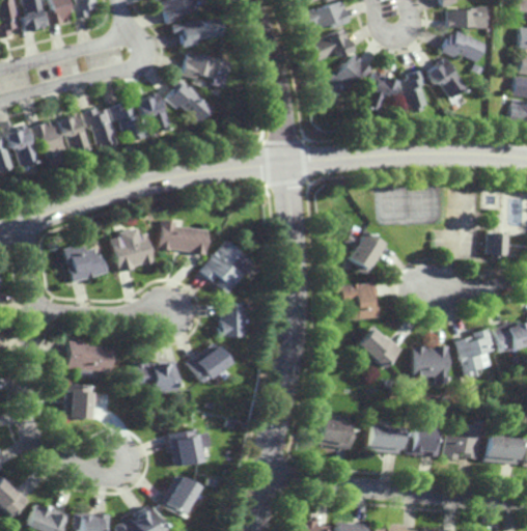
[(0,37),(0,0),(14,0),(21,29),(10,31),(11,35),(0,37)]
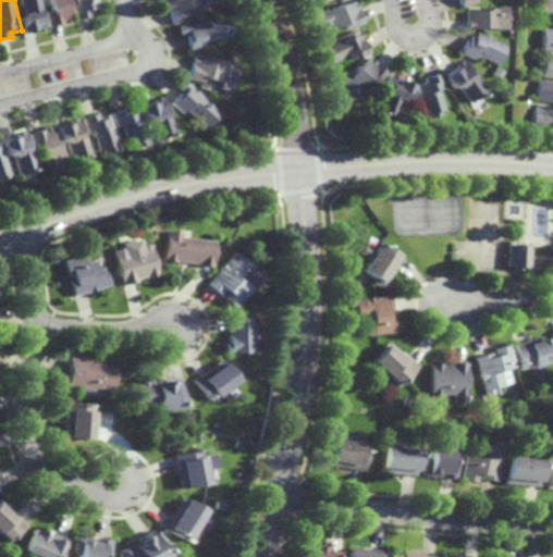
[(26,34),(26,32),(25,33),(21,17),(27,16),(23,0),(42,0),(50,27),(26,34)]
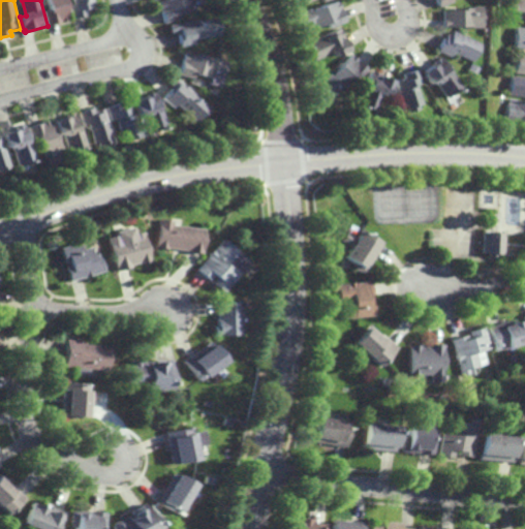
[(51,25),(47,11),(53,10),(50,0),(69,0),(71,8),(70,8),(72,20),(51,25)]
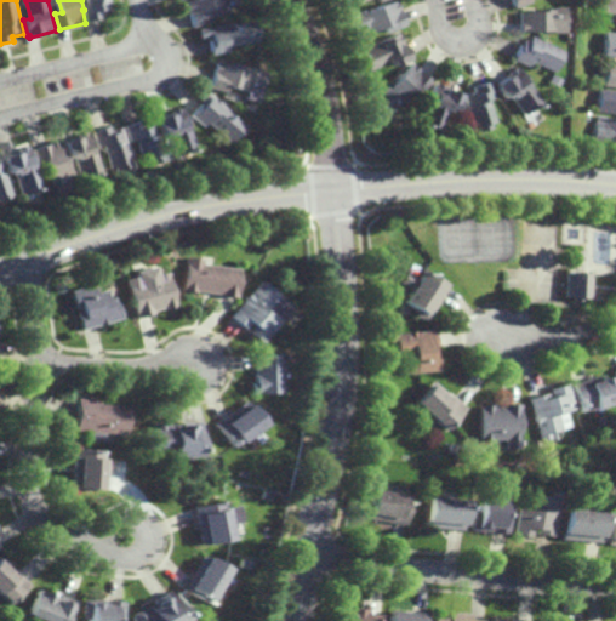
[(90,22),(85,5),(92,4),(91,0),(114,0),(117,10),(106,12),(107,17),(90,22)]
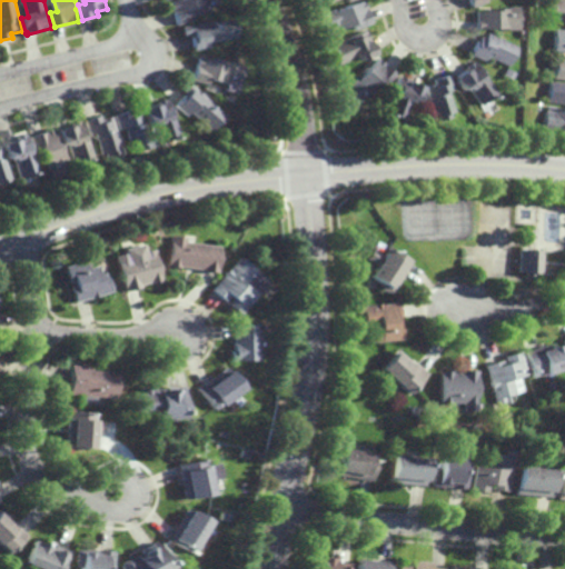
[(214,10),(195,15),(197,20),(181,25),(178,10),(177,10),(176,1),(181,0),(221,0),(222,3),(212,6),(214,10)]
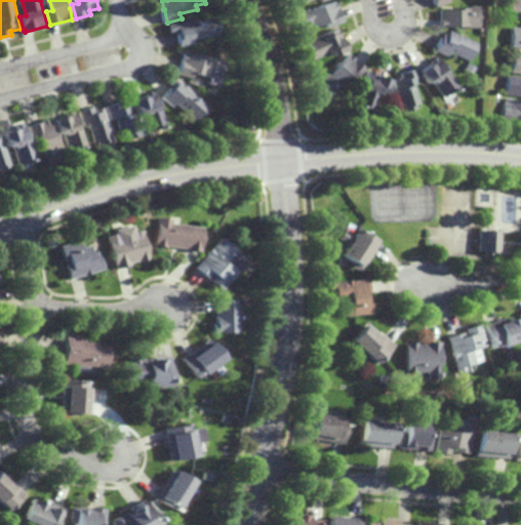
[(337,0),(347,22),(330,28),(328,23),(313,29),(312,25),(304,29),(297,13),(310,9),(310,10),(327,3),(327,4),(337,0)]
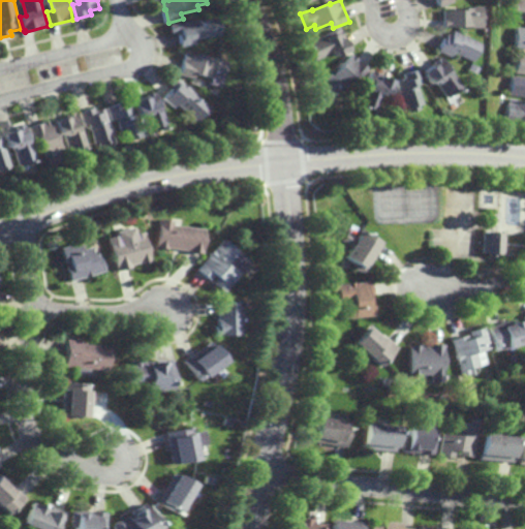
[(484,28),(474,28),(474,27),(445,27),(445,10),(456,10),(456,8),(474,8),(474,7),(484,7),(484,28)]
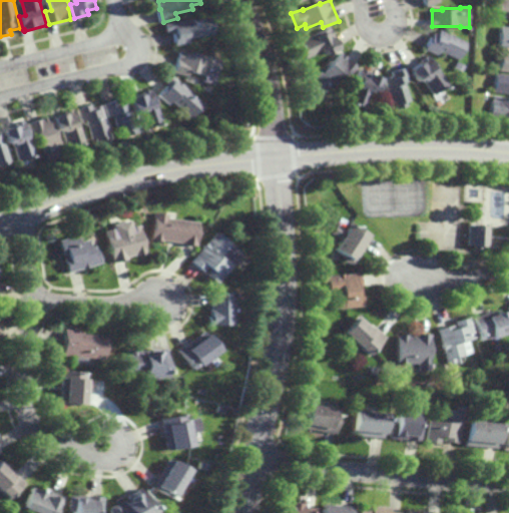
[(217,35),(190,39),(191,44),(180,45),(177,30),(170,31),(169,23),(214,16),(217,35)]
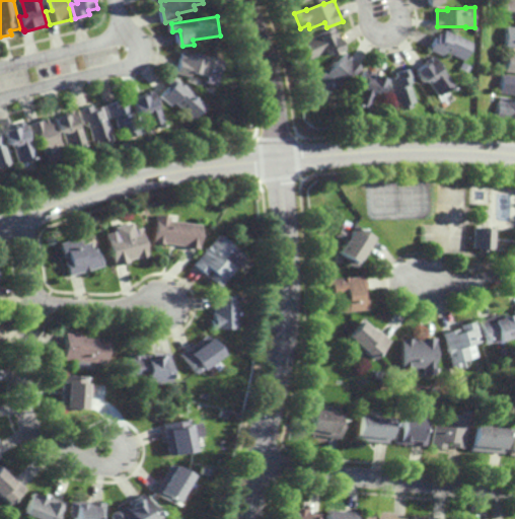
[(340,36),(338,38),(344,50),(330,56),(327,51),(310,59),(303,43),(336,27),(340,36)]
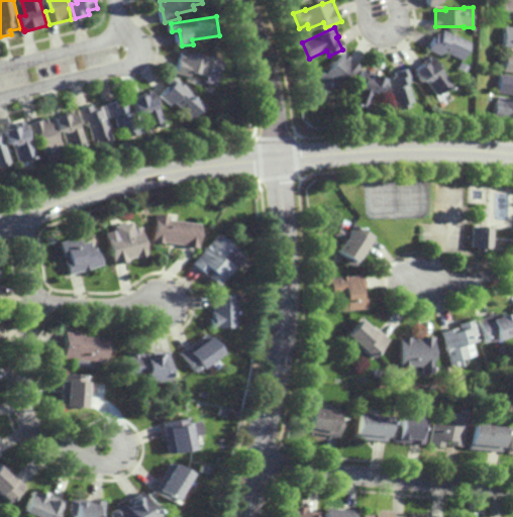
[(472,43),(464,60),(443,50),(441,56),(429,49),(432,43),(433,43),(438,32),(442,34),(444,30),(472,43)]
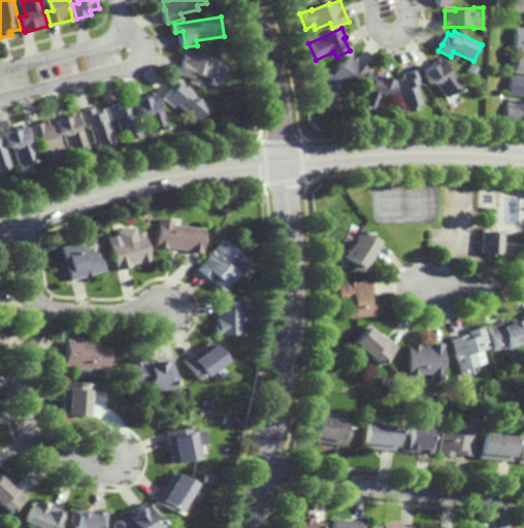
[(230,61),(231,61),(227,76),(218,74),(217,78),(198,74),(197,77),(185,74),(188,60),(187,60),(189,53),(204,57),(206,55),(210,56),(210,58),(214,59),(215,57),(225,60),(227,53),(232,54),(230,61)]
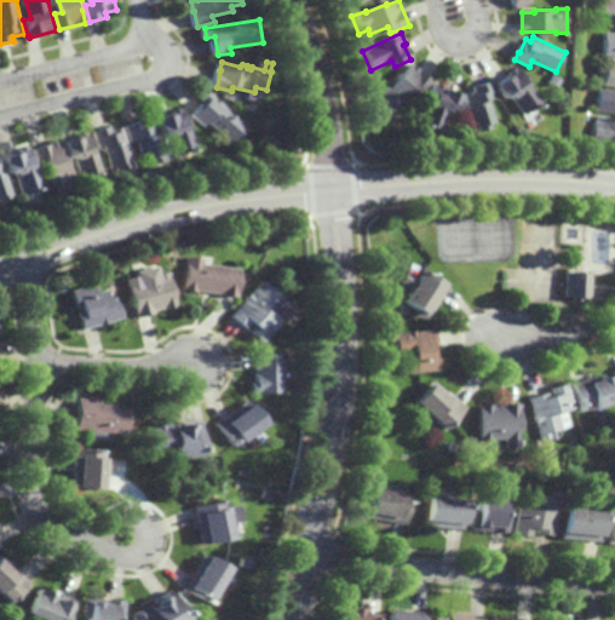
[(415,67),(415,65),(421,70),(420,70),(434,81),(423,95),(418,90),(403,108),(398,104),(392,112),(378,101),(389,87),(390,89),(403,73),(404,74),(413,64),(415,67)]
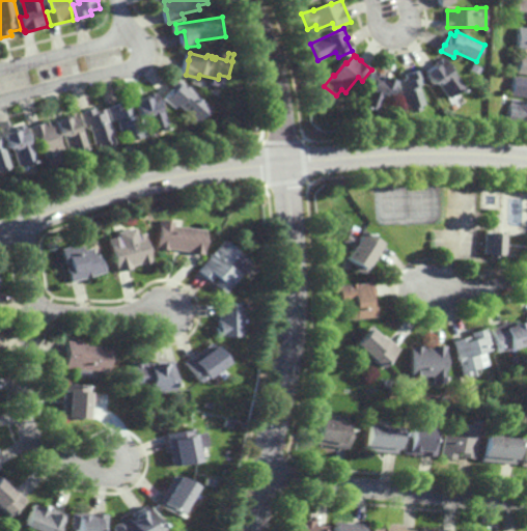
[(465,87),(449,98),(438,81),(434,85),(425,74),(437,64),(436,63),(445,58),(465,87)]
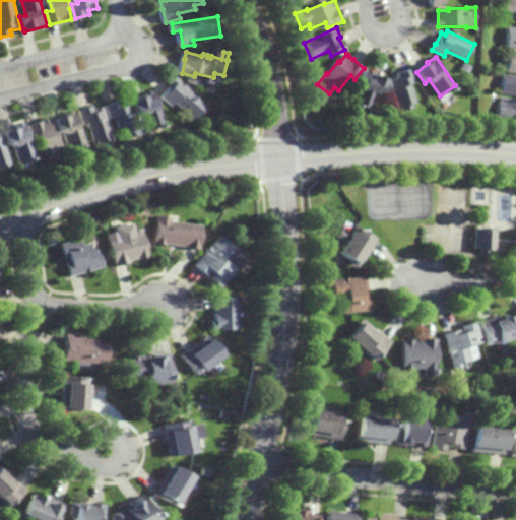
[(469,72),(462,68),(465,63),(471,67),(469,72)]
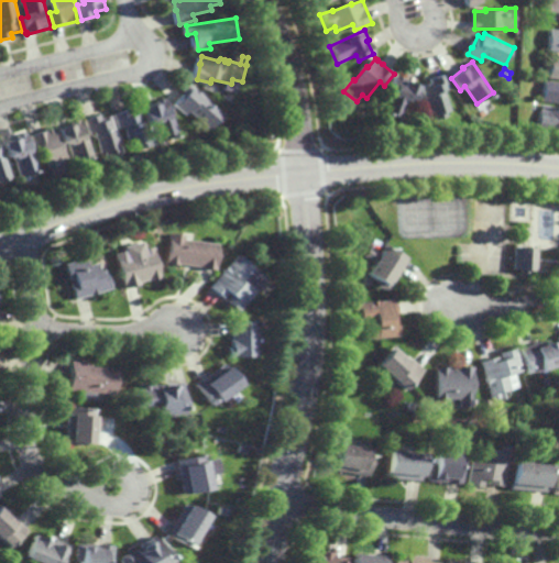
[(440,119),(435,120),(434,117),(433,117),(424,86),(434,84),(433,79),(447,75),(451,89),(446,90),(452,111),(439,114),(440,119)]
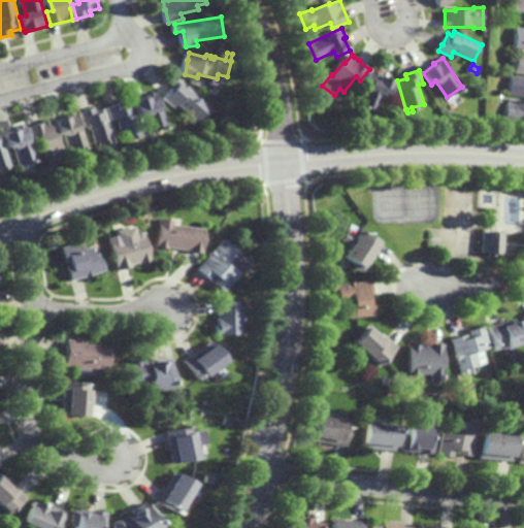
[(388,95),(384,93),(378,111),(360,106),(363,95),(357,93),(361,83),(367,85),(371,71),(394,78),(388,95)]
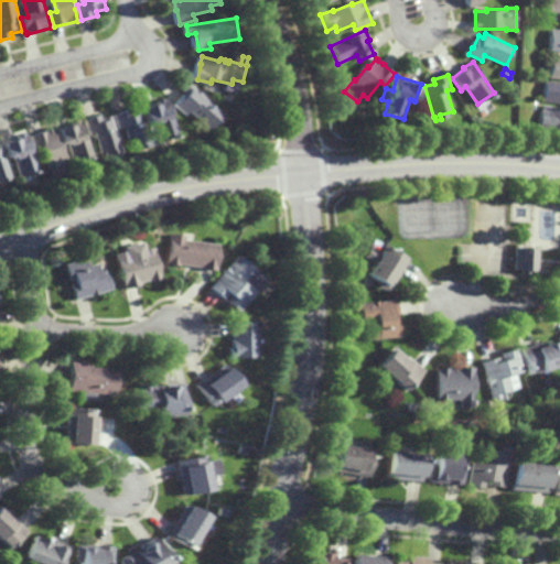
[(559,102),(547,101),(549,80),(559,82),(559,102)]
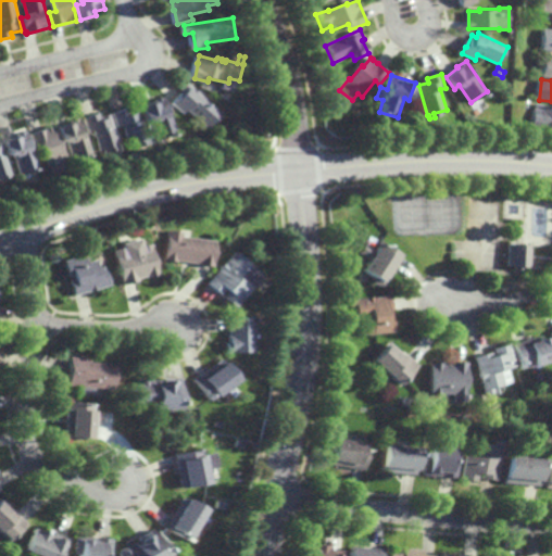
[(225,113),(212,128),(190,110),(188,113),(176,103),(182,97),(184,98),(189,91),(185,88),(190,80),(196,85),(195,87),(225,113)]
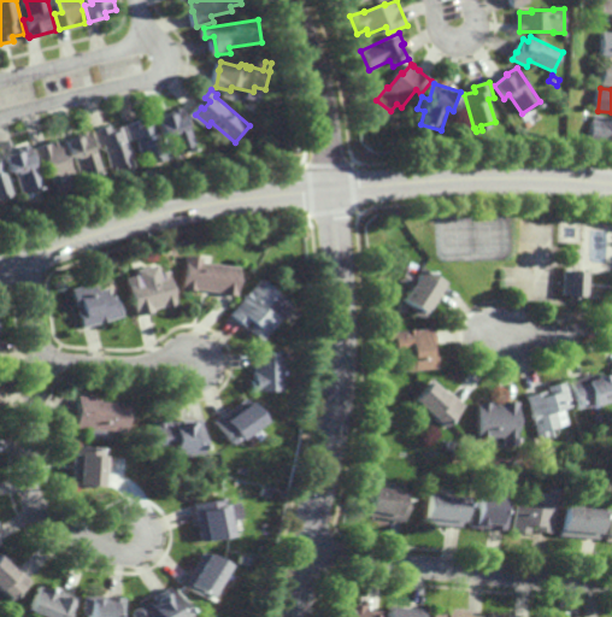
[(201,147),(181,154),(172,133),(168,135),(164,125),(162,119),(177,113),(176,111),(187,107),(201,147)]
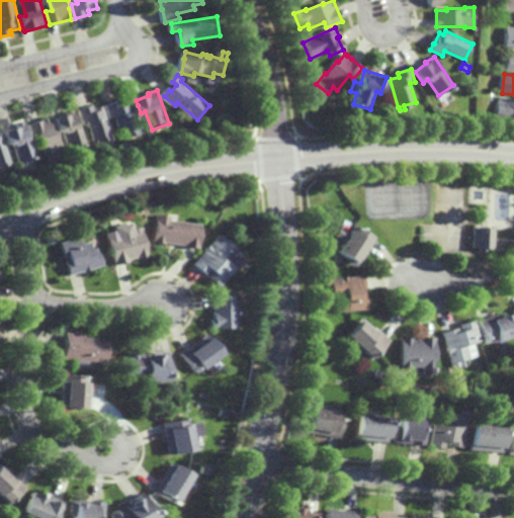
[(513,119),(498,117),(500,100),(509,101),(509,98),(513,98),(513,119)]
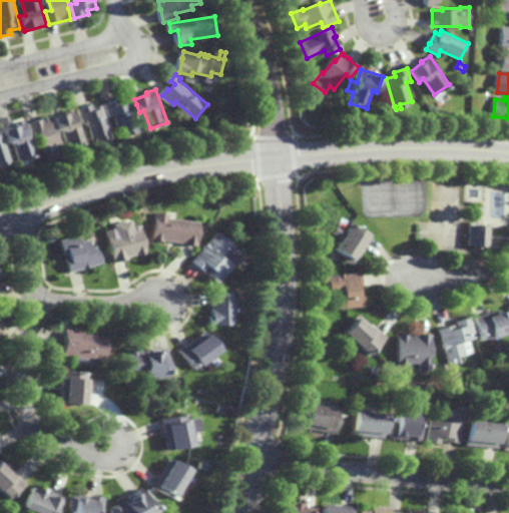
[(123,102),(132,99),(142,131),(128,136),(127,132),(124,133),(117,114),(113,116),(108,104),(122,99),(123,102)]
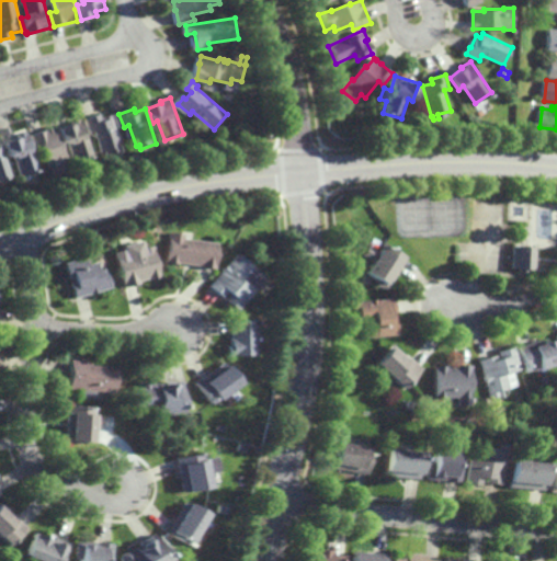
[(105,117),(115,115),(125,146),(126,146),(127,150),(111,156),(110,150),(105,151),(100,132),(94,133),(90,118),(104,114),(105,117)]
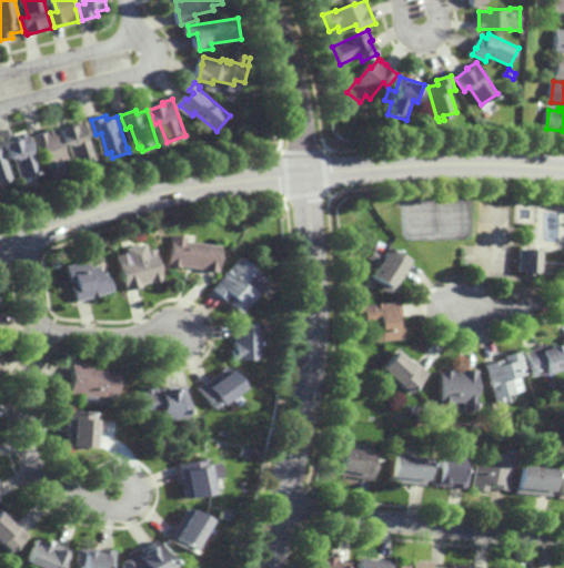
[(100,156),(81,164),(73,144),(69,145),(63,131),(68,130),(68,129),(74,127),(74,128),(77,127),(76,124),(87,121),(100,156)]
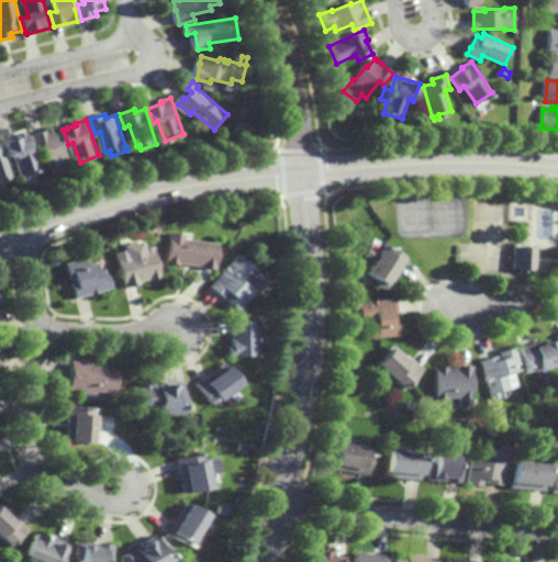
[(68,152),(70,150),(76,168),(76,169),(60,175),(57,166),(53,168),(45,148),(41,149),(35,136),(49,131),(48,131),(57,127),(62,138),(63,138),(68,152)]
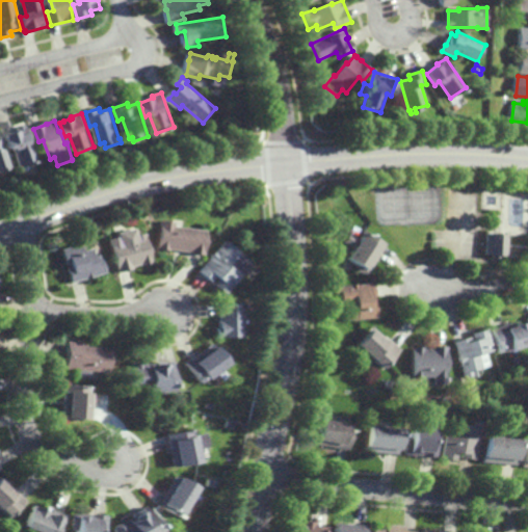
[(42,160),(24,166),(17,149),(11,150),(6,136),(21,131),(20,129),(29,126),(42,160)]
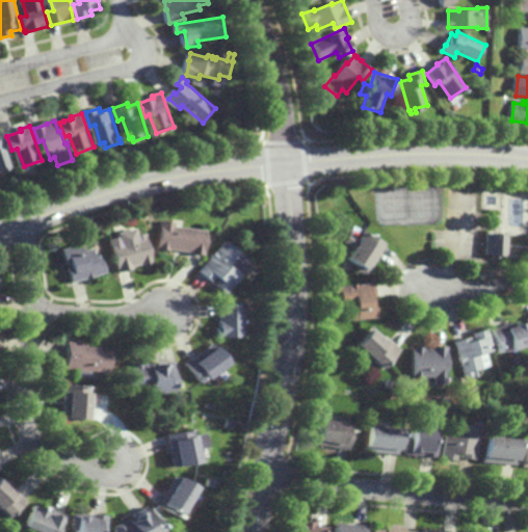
[(0,137),(4,136),(16,168),(1,173),(0,169),(0,137)]
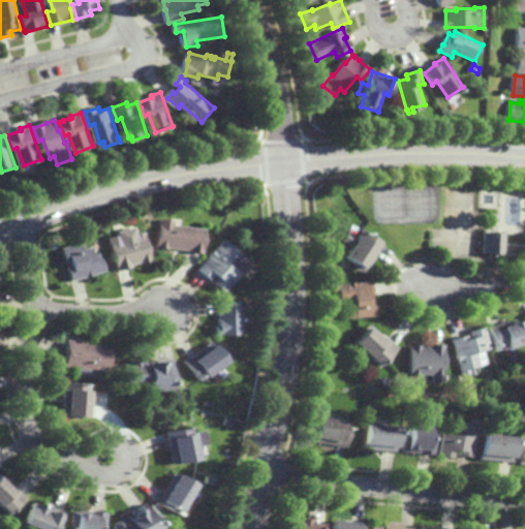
[(203,254),(187,252),(187,251),(171,249),(158,248),(162,219),(176,220),(176,226),(206,229),(203,254)]
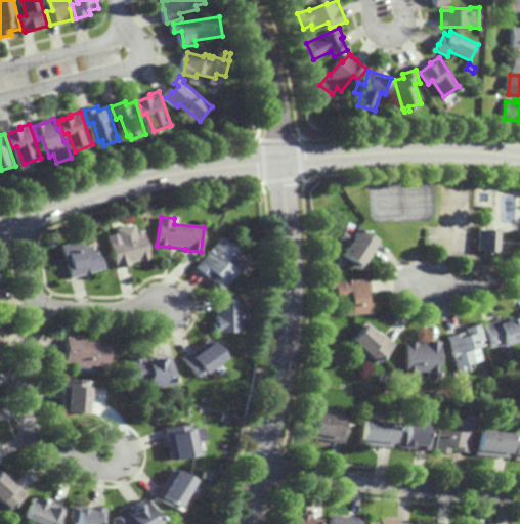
[(382,239),(362,271),(352,265),(354,263),(348,259),(345,264),(340,261),(351,243),(342,237),(346,229),(356,235),(361,227),(382,239)]
